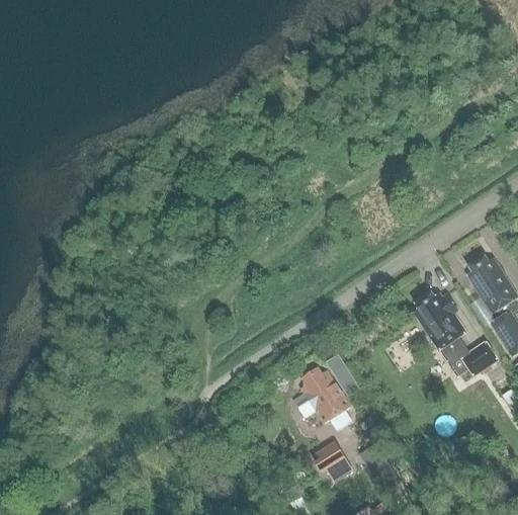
[(473,272),(468,275),(493,313),(498,310),(502,316),(509,311),(511,315),(517,310),(517,302),(509,288),(511,287),(493,259),(488,263),(484,257),(469,266),(473,272)]
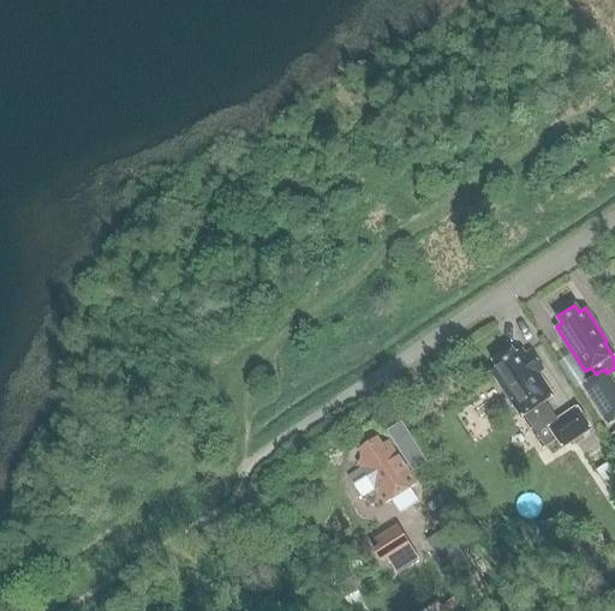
[(544,400),(553,395),(538,372),(543,369),(531,349),(525,353),(523,348),(515,353),(511,347),(493,359),(497,366),(490,370),(521,415),(523,415),(543,447),(557,437),(562,445),(590,426),(577,406),(557,419),(544,400)]
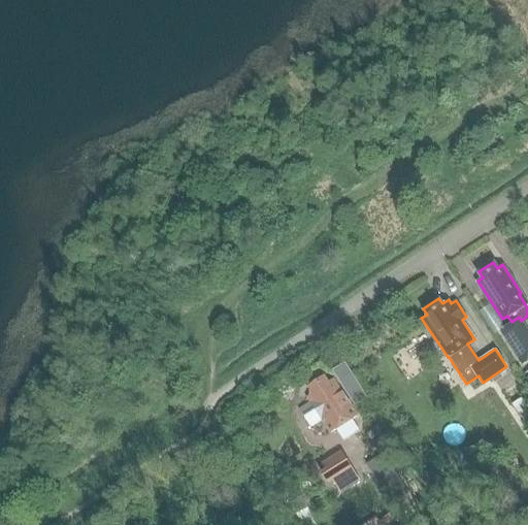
[(512,322),(498,330),(521,365),(527,360),(527,332),(521,321),(519,317),(512,322)]
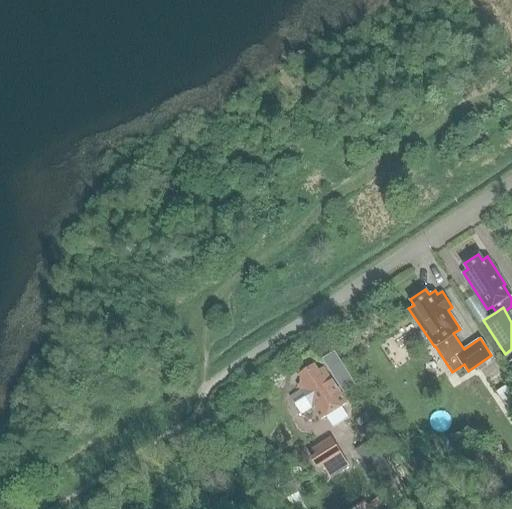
[(298,384),(301,388),(290,395),(301,412),(312,405),(320,418),(346,402),(323,367),(318,371),(313,364),(299,374),(303,380),(298,384)]
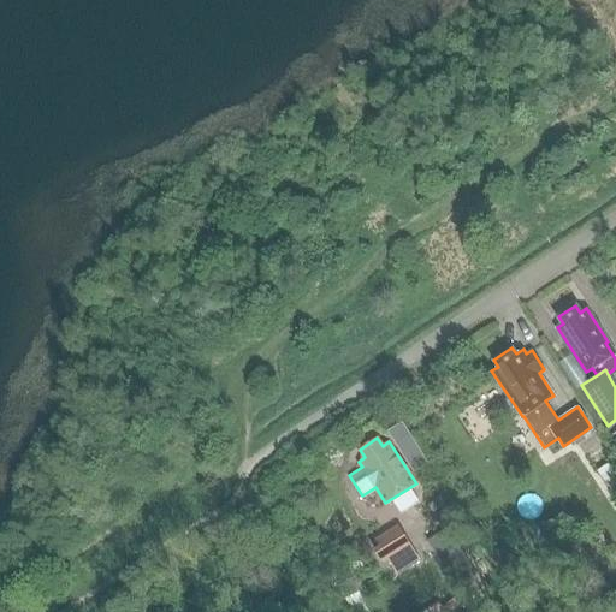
[(424,459),(415,445),(403,453),(413,467),(424,459)]
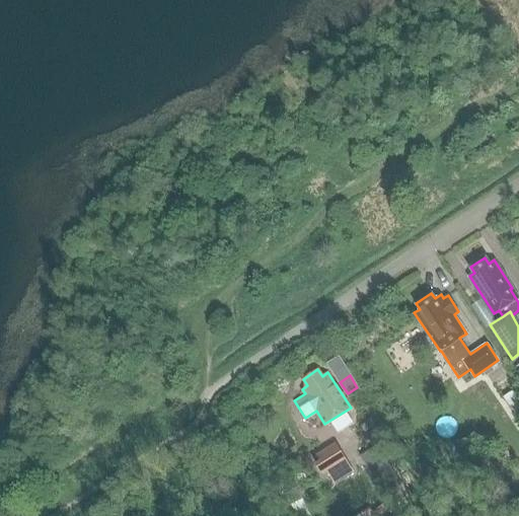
[(518,396),(514,389),(504,396),(518,419),(518,396)]
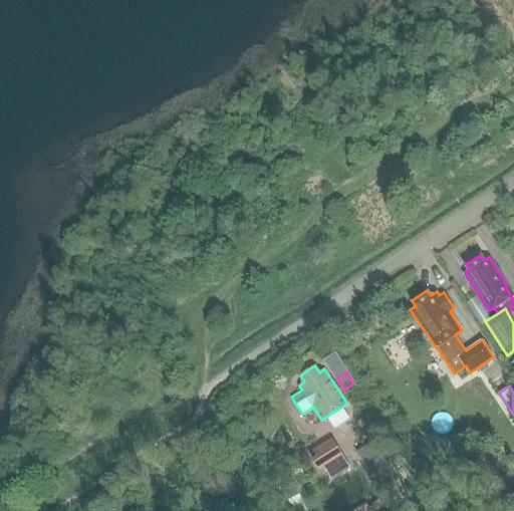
[(329,479),(348,468),(330,437),(312,448),(329,479)]
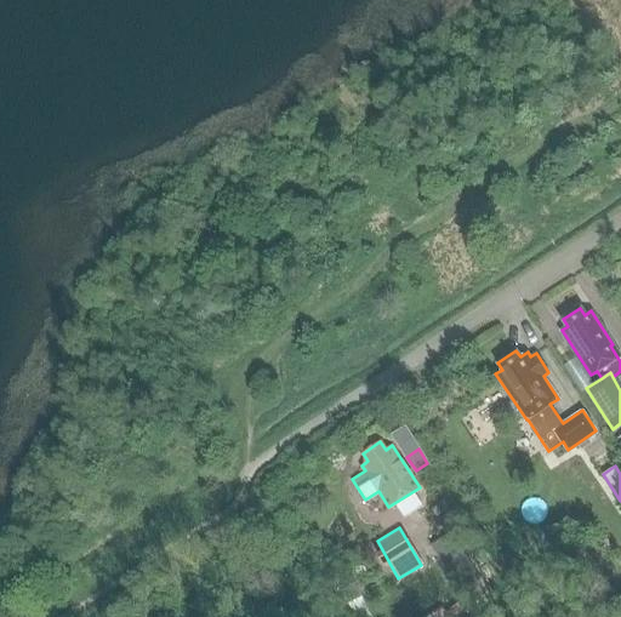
[(457,590),(478,577),(449,530),(428,543),(457,590)]
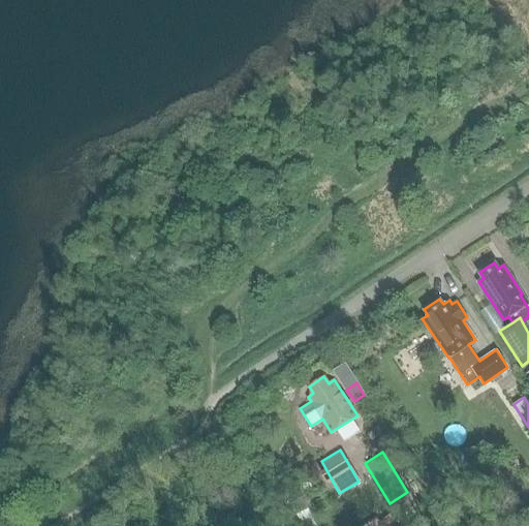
[(302,525),(317,525),(302,496),(290,502),(302,525)]
